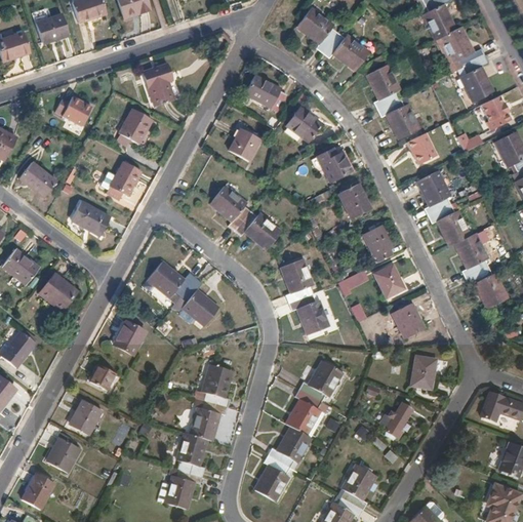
[(76,0),(73,1),(79,22),(107,13),(102,0),(76,0)]
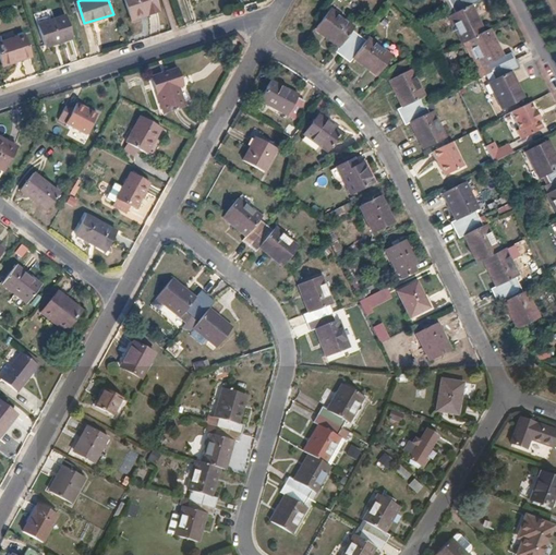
[(147,11),(148,14),(160,11),(156,0),(125,0),(131,16),(147,11)]
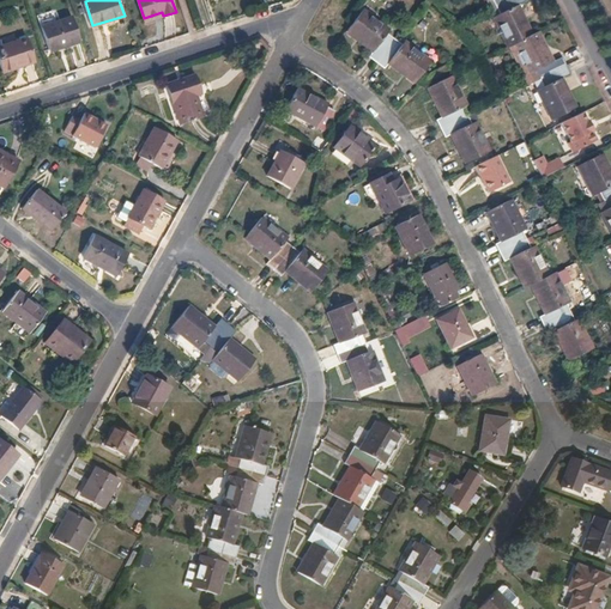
[(506,0),(498,4),(502,12),(519,4),(526,0),(506,0)]
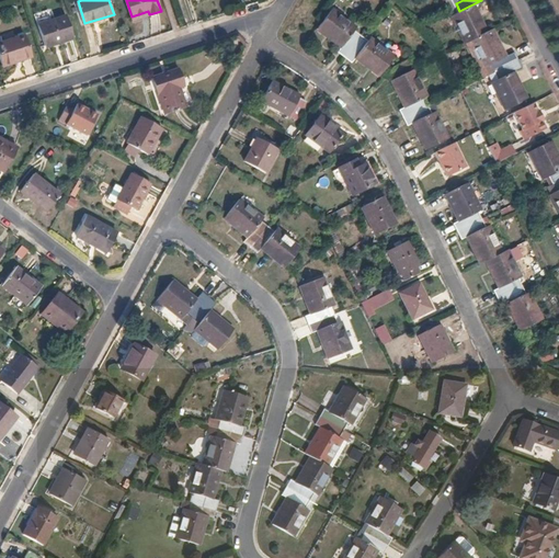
[(333,8),(343,15),(348,10),(338,2),(333,8)]
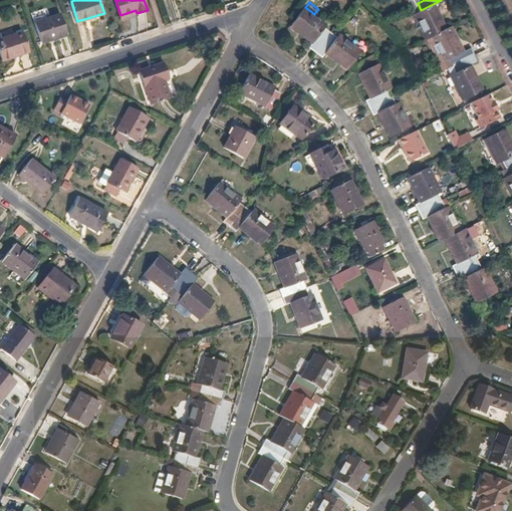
[(435,3),(421,10),(416,12),(428,38),(447,28),(435,3)]
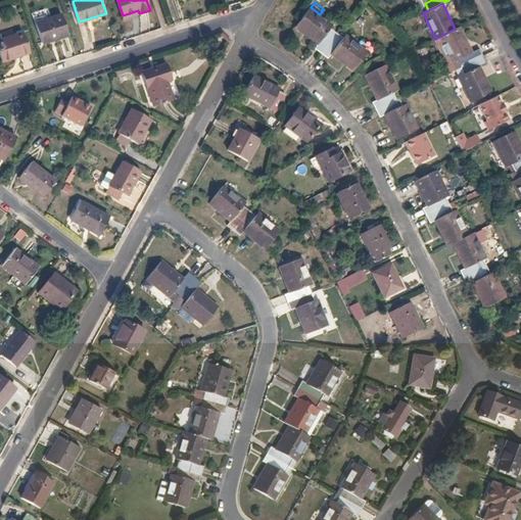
[(297,26),(320,42),(331,27),(333,25),(320,14),(311,7),(297,26)]
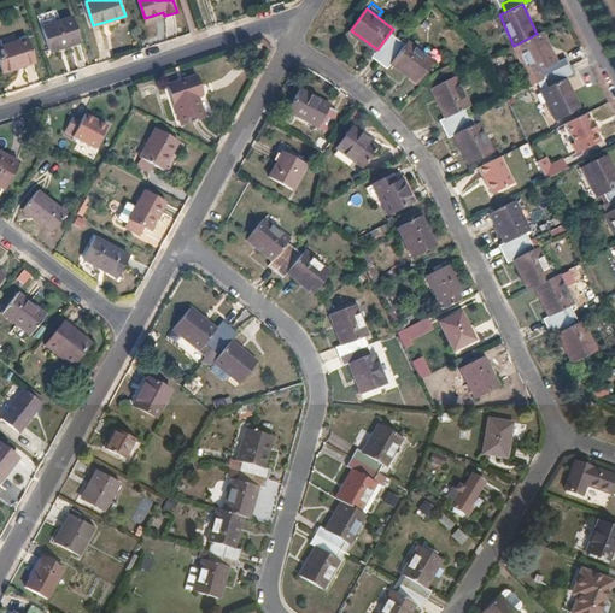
[(146,22),(164,16),(163,12),(145,18),(146,22)]
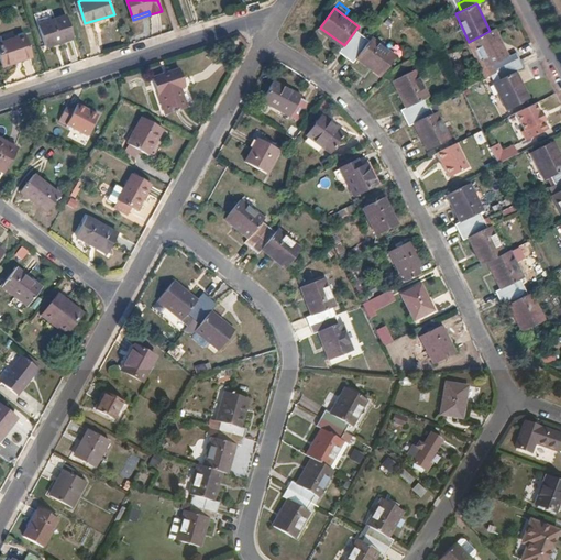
[(67,14),(39,23),(46,46),(75,36),(67,14)]
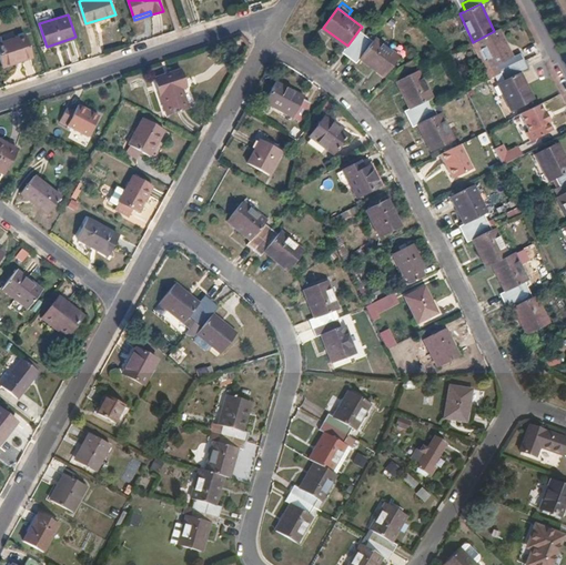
[(351,57),(366,34),(360,29),(347,46),(344,51),(351,57)]
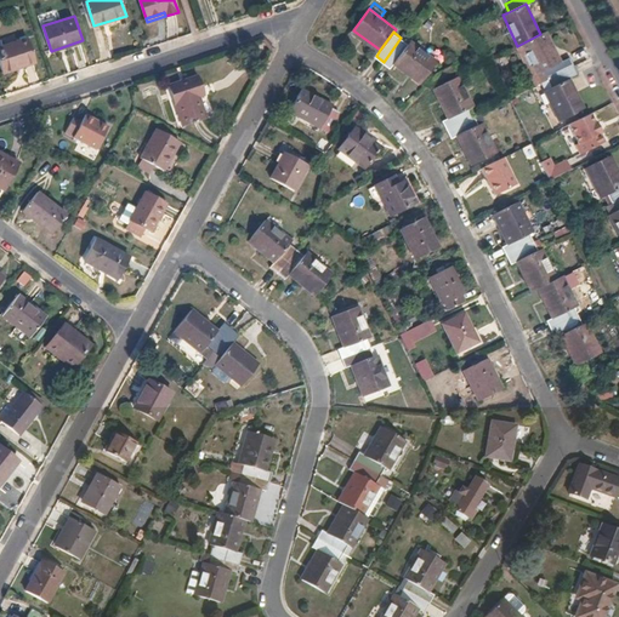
[(540,34),(517,46),(532,75),(545,69),(562,61),(546,32),(540,34)]
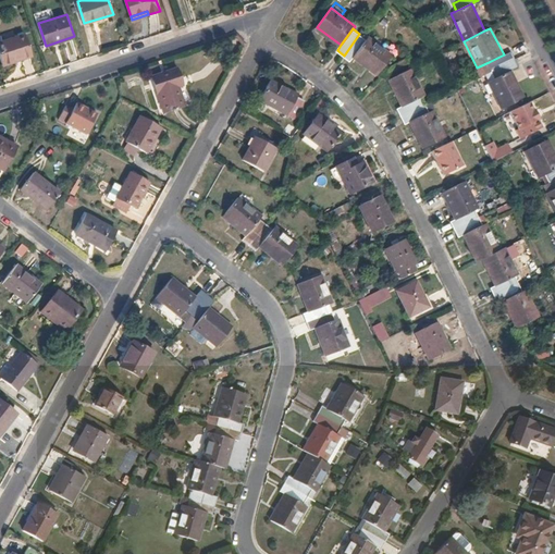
[(21,56),(22,59),(33,56),(25,34),(0,41),(0,53),(2,61),(21,56)]
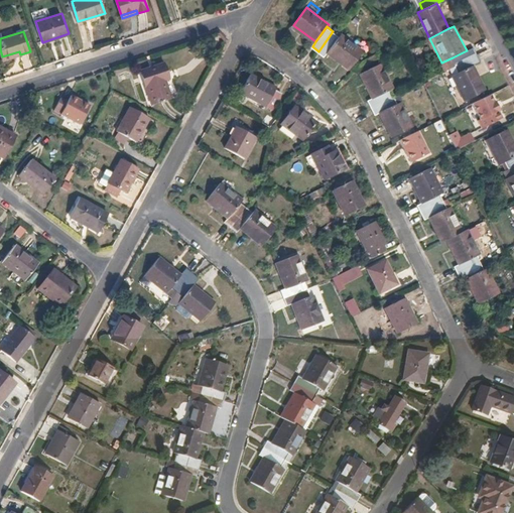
[(329,51),(340,36),(333,31),(318,51),(326,56),(329,51)]
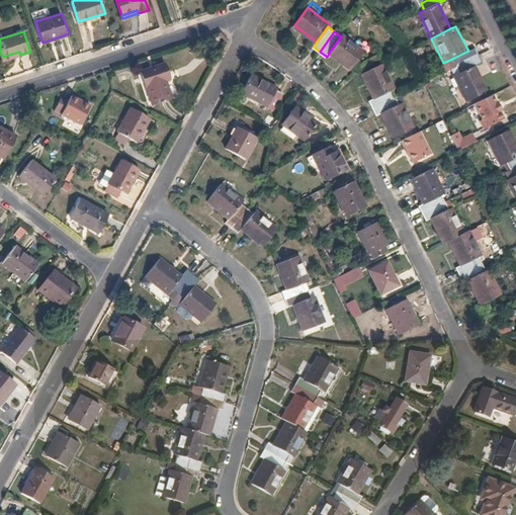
[(341,36),(330,52),(352,68),(364,51),(342,34),(341,36)]
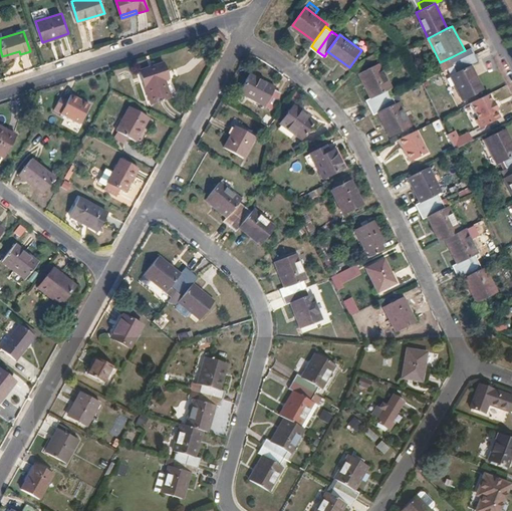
[(455,64),(476,53),(473,46),(465,50),(451,57),(455,64)]
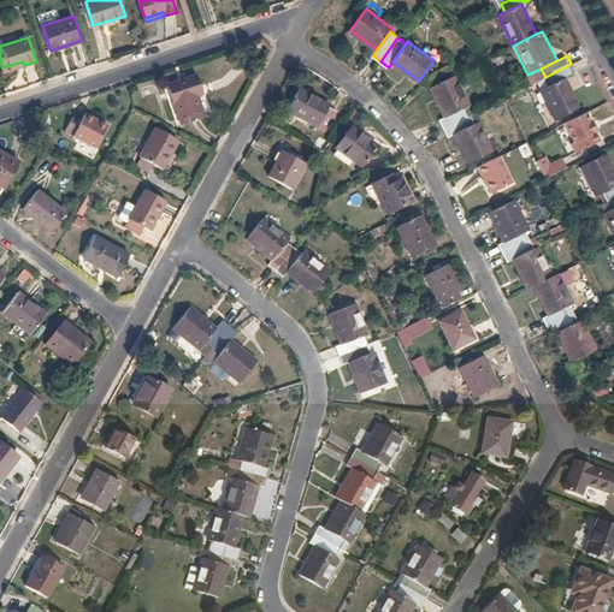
[(4,71),(24,65),(23,61),(3,67),(4,71)]
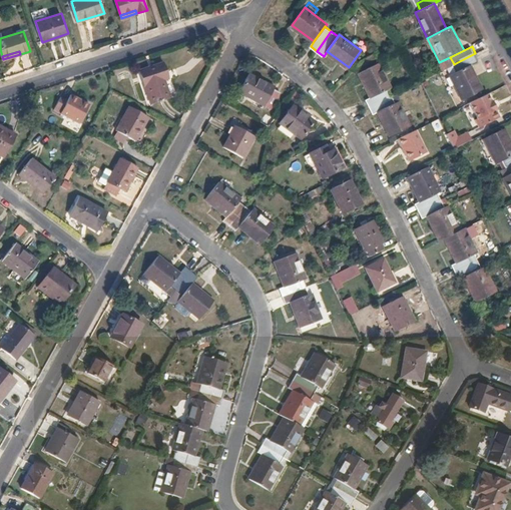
[(454,64),(457,71),(471,64),(479,60),(475,53),(454,64)]
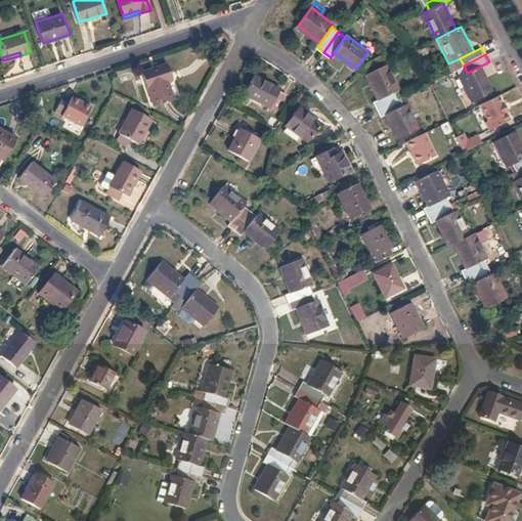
[(464,66),(460,58),(448,63),(452,72),(464,66)]
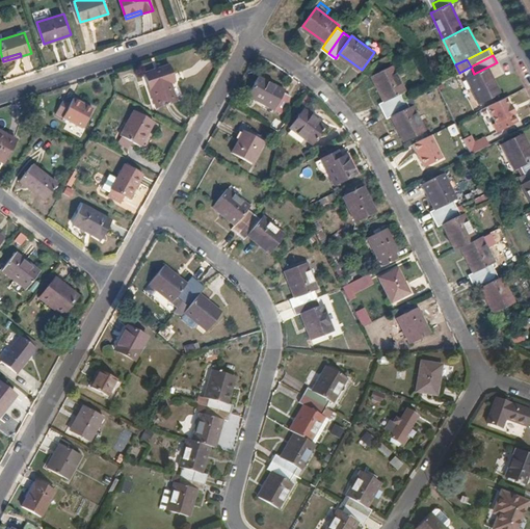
[(168,76),(173,75),(169,64),(147,73),(157,107),(177,101),(170,81),(168,76)]
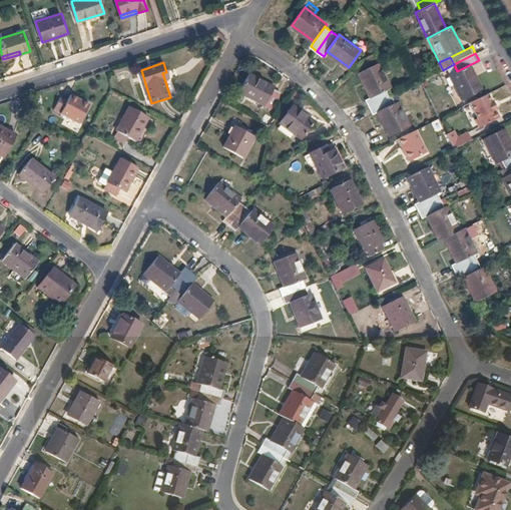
[(360,71),(372,96),(388,88),(391,87),(379,62),(360,71)]
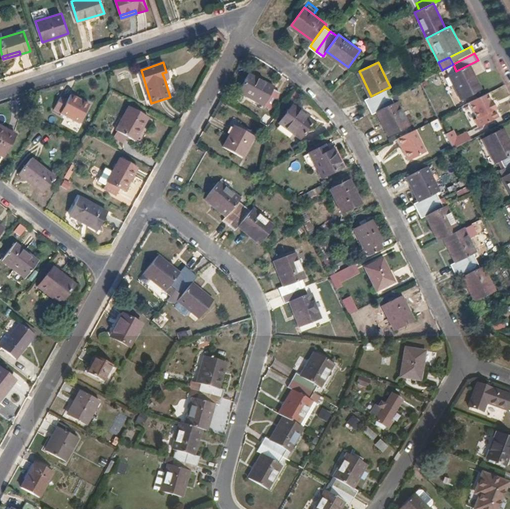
[(470,64),(456,71),(451,74),(463,98),(482,89),(470,64)]
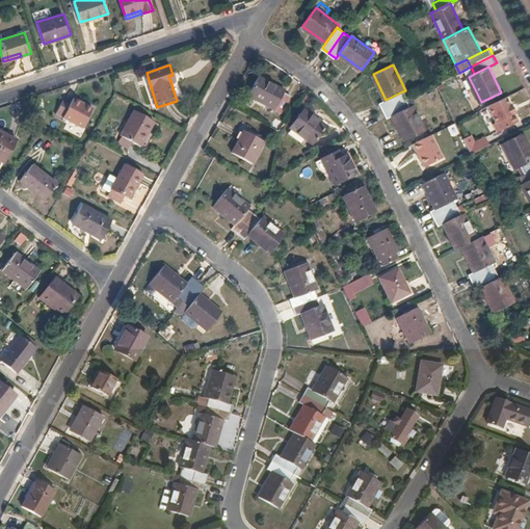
[(283,113),(292,96),(285,91),(286,89),(260,75),(249,95),(283,113)]
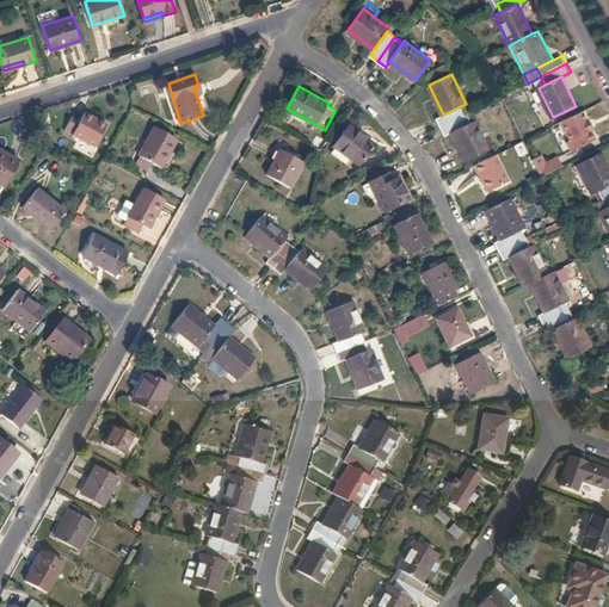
[(441,127),(467,113),(462,105),(443,115),(436,118),(441,127)]
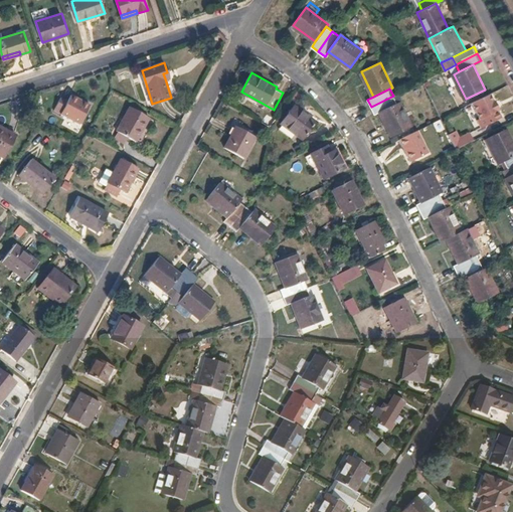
[(494,100),(490,92),(472,101),(480,117),(478,119),(482,127),(502,116),(498,109),(499,108),(495,99),(494,100)]
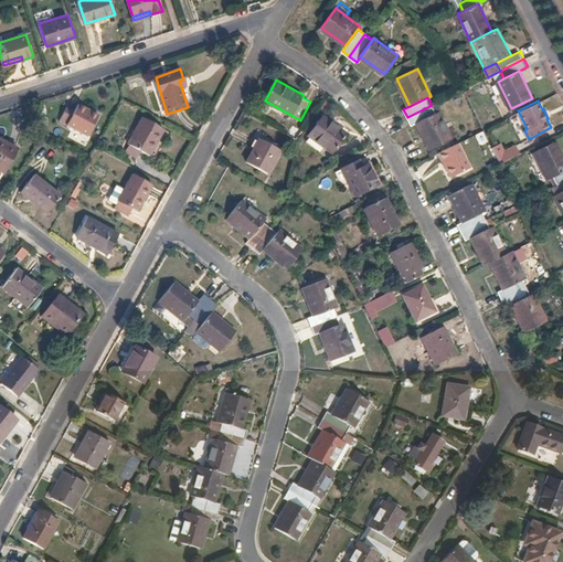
[(99,114),(78,103),(75,109),(67,106),(60,119),(88,136),(99,114)]
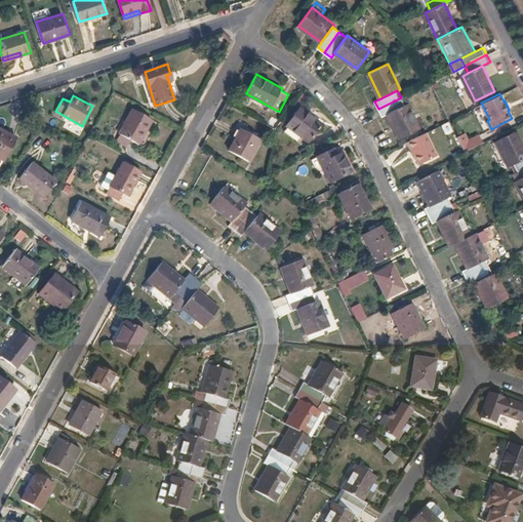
[(388,113),(405,106),(401,97),(378,109),(381,116),(388,113)]
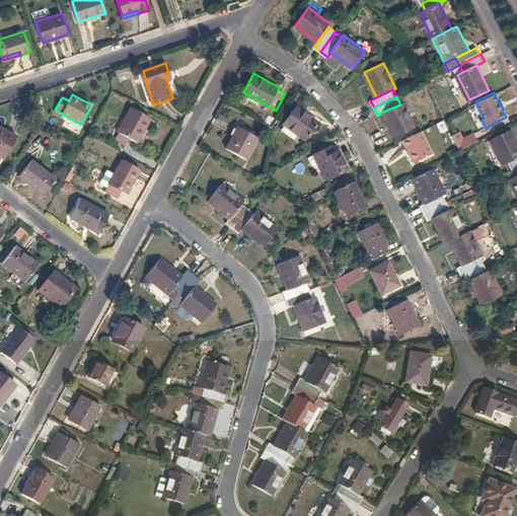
[(400,104),(383,112),(396,137),(415,127),(403,102),(400,104)]
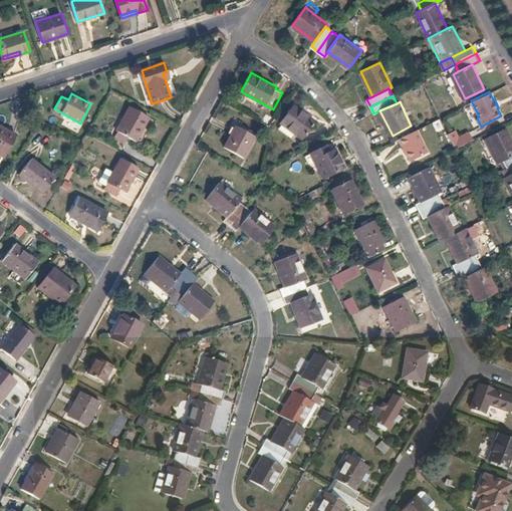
[(315,119),(294,104),(281,121),(302,138),(315,119)]
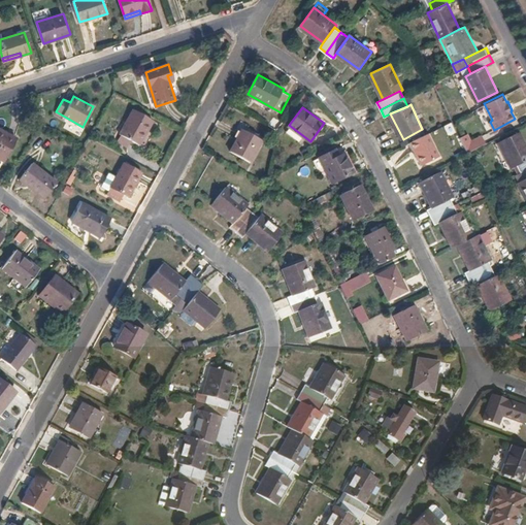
[(154,120),(133,108),(120,133),(122,135),(120,140),(128,144),(131,139),(140,144),(154,120)]
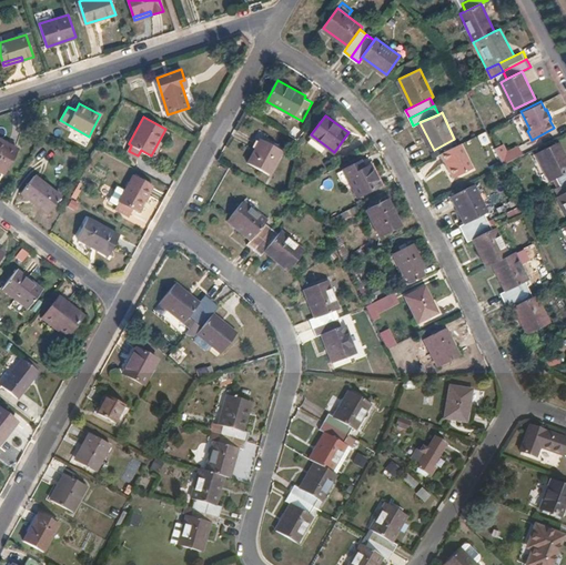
[(18,149),(0,138),(0,170),(4,173),(18,149)]
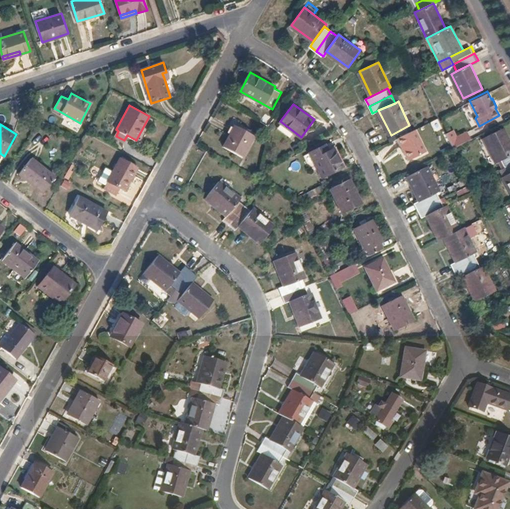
[(242,156),(254,135),(235,125),(224,146),(242,156)]
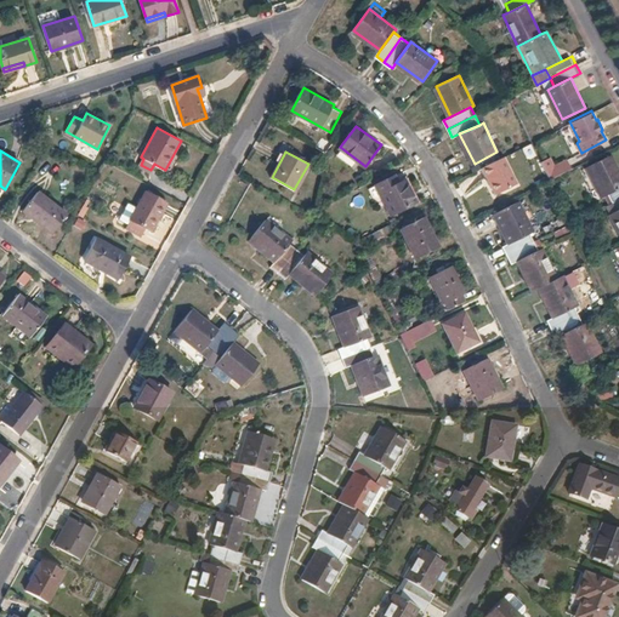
[(551,176),(572,166),(567,156),(555,163),(550,154),(541,159),(551,176)]
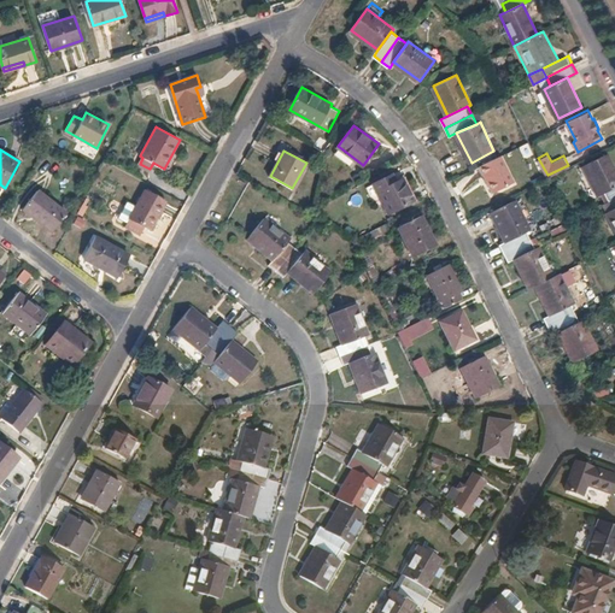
[(502,154),(480,165),(493,192),(515,181),(502,154)]
